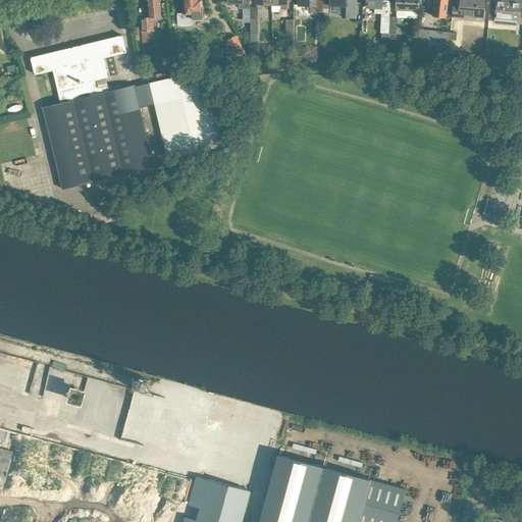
[(161,16),(159,0),(147,0),(149,16),(141,17),(142,31),(154,31),(153,17),(161,16)]
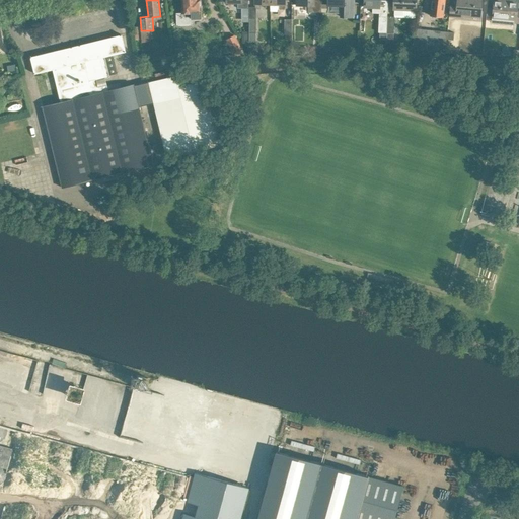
[(202,17),(201,0),(181,0),(182,12),(176,12),(176,24),(192,24),(192,18),(202,17)]
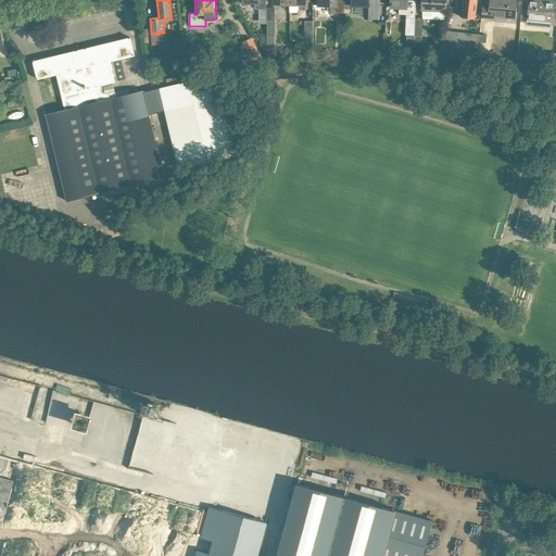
[(290,4),(290,0),(273,0),(274,9),(279,9),(279,4),(290,4)]
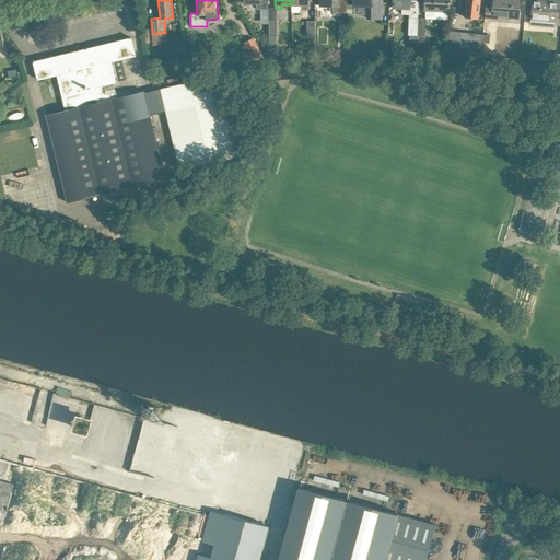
[(308,4),(307,0),(292,0),(292,4),(301,4),(301,10),(307,10),(307,4),(308,4)]
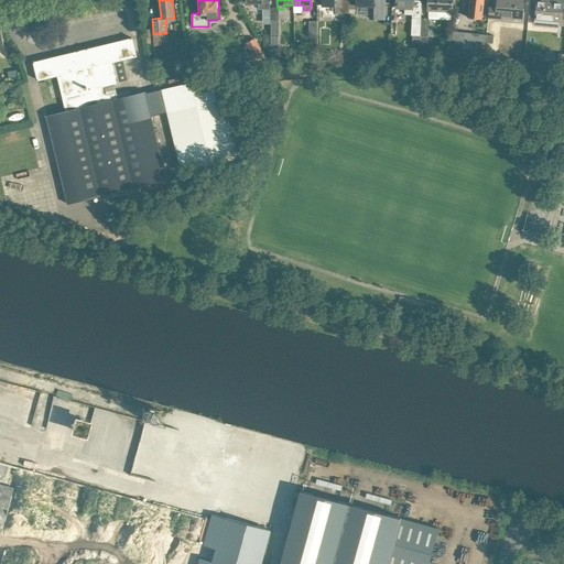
[(349,6),(349,0),(323,0),(323,6),(335,6),(335,13),(349,13),(349,6)]
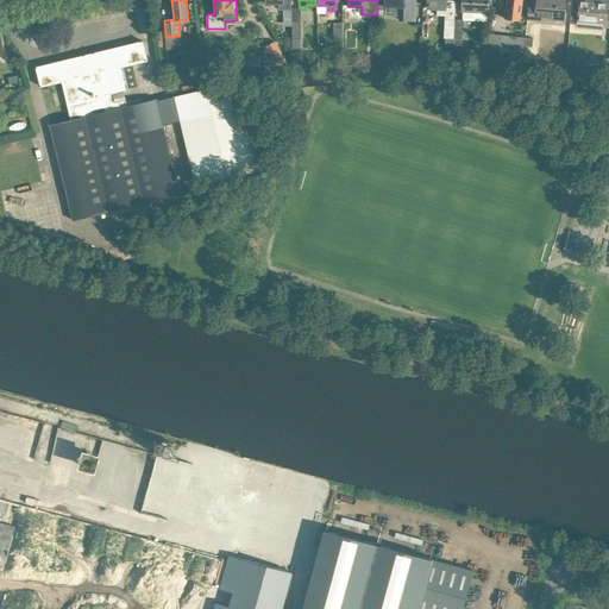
[(414,10),(414,0),(384,0),(385,5),(400,5),(400,19),(414,19),(414,10)]
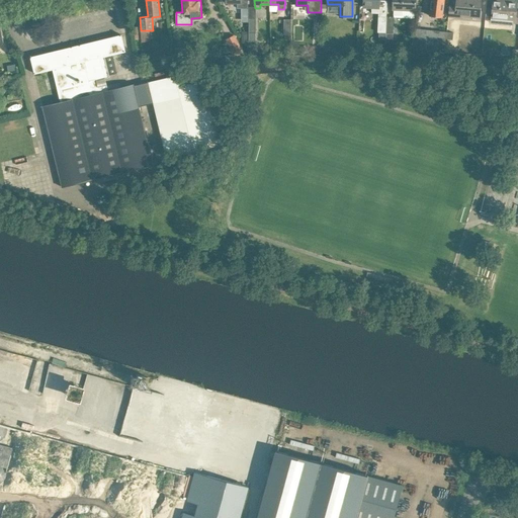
[(385,32),(385,16),(386,0),(363,0),(363,6),(372,6),(372,14),(378,15),(377,32),(385,32)]
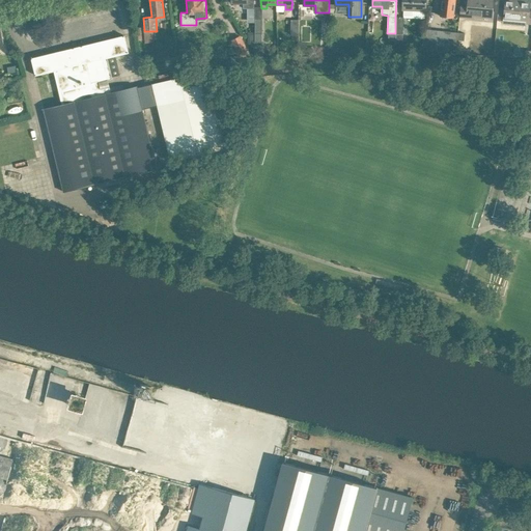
[(426,4),(425,0),(402,0),(403,1),(402,8),(426,9),(426,4)]
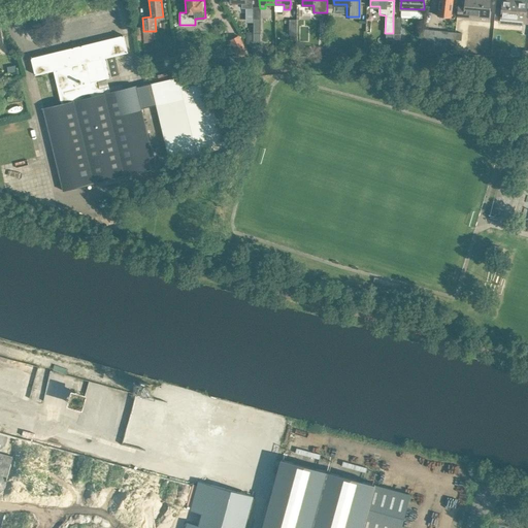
[(452,4),(452,0),(439,0),(439,3),(438,15),(451,17),(452,4)]
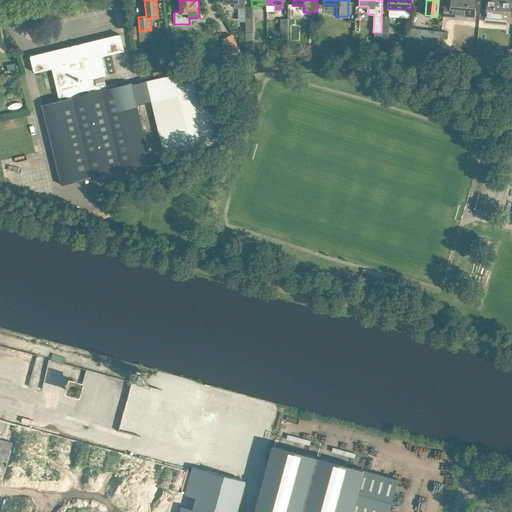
[(474,8),(474,0),(451,0),(451,6),(444,5),(443,17),(456,18),(457,16),(473,17),(474,8)]
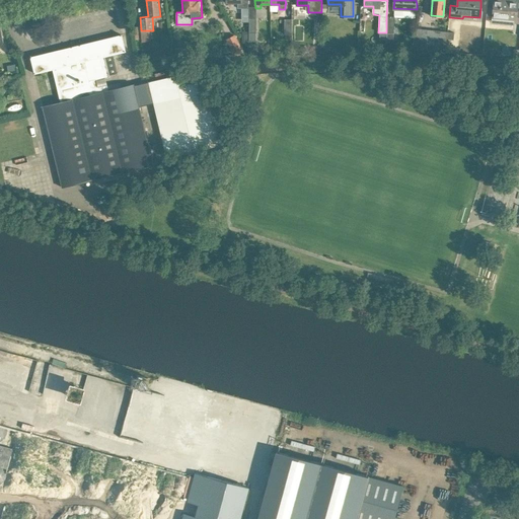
[(518,11),(517,11),(518,1),(505,0),(494,0),(494,9),(493,19),(510,20),(509,22),(518,23),(518,11)]
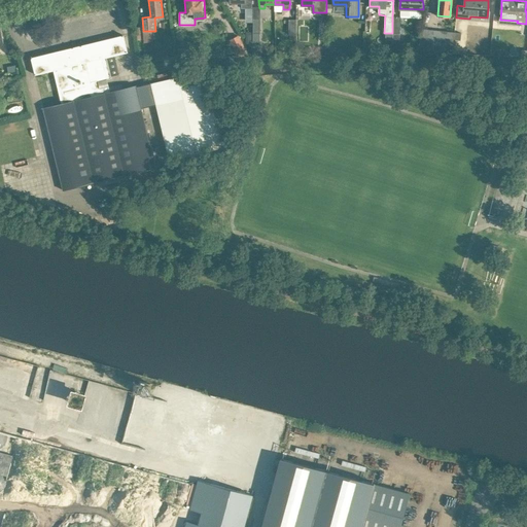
[(400,34),(400,16),(392,16),(392,33),(400,34)]
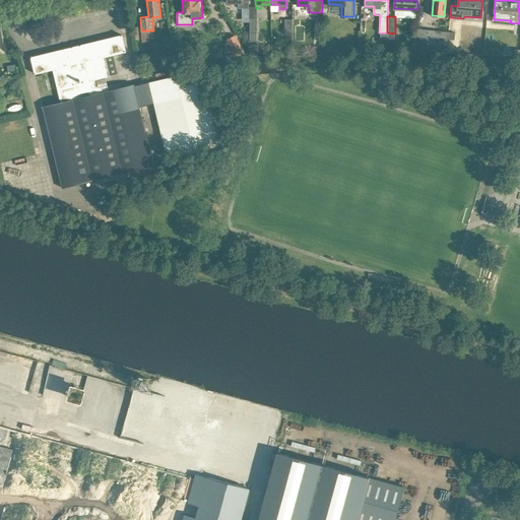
[(386,39),(386,43),(394,44),(395,34),(387,33),(386,39)]
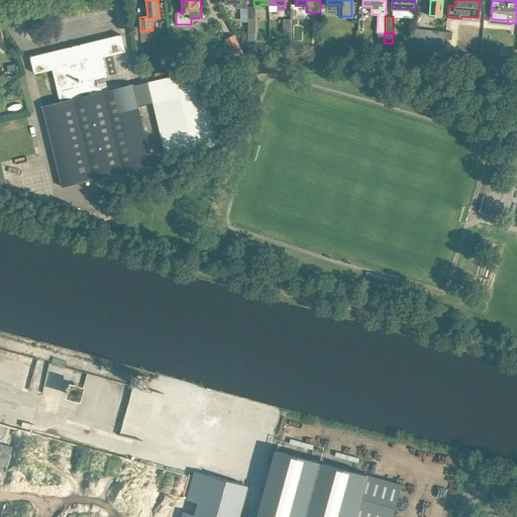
[(152,165),(136,95),(133,84),(108,91),(106,85),(98,87),(96,80),(109,77),(104,57),(125,52),(121,34),(30,57),(34,73),(53,69),(61,102),(42,106),(62,187),(152,165)]
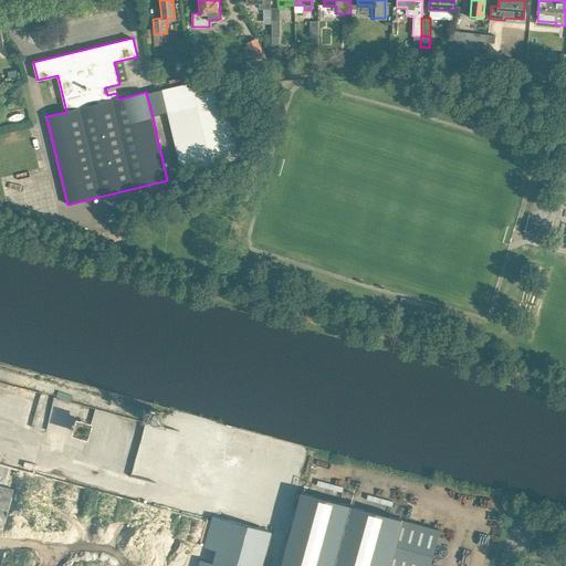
[(255,38),(245,43),(253,58),(263,52),(255,38)]
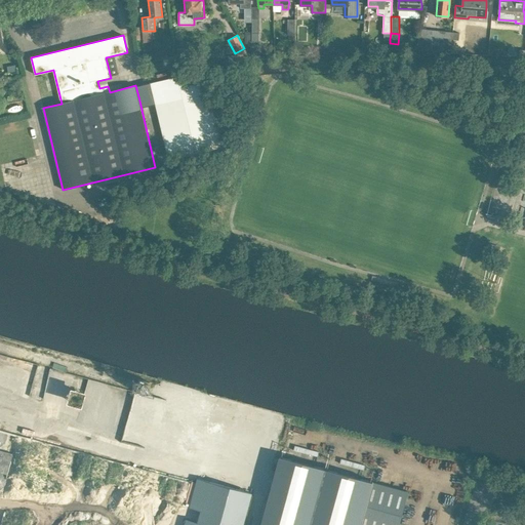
[(450,53),(451,39),(418,35),(417,50),(450,53)]
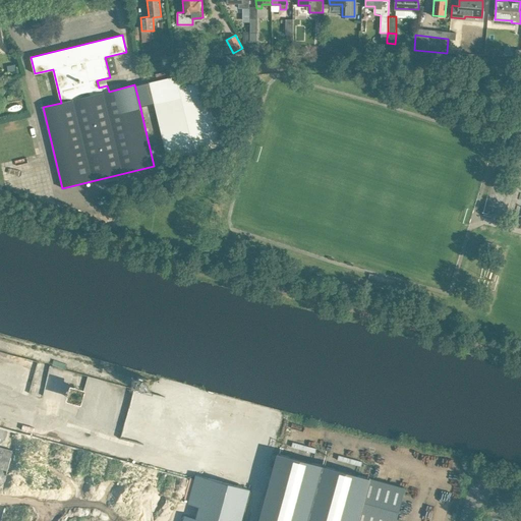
[(191,46),(176,47),(177,56),(192,55),(191,46)]
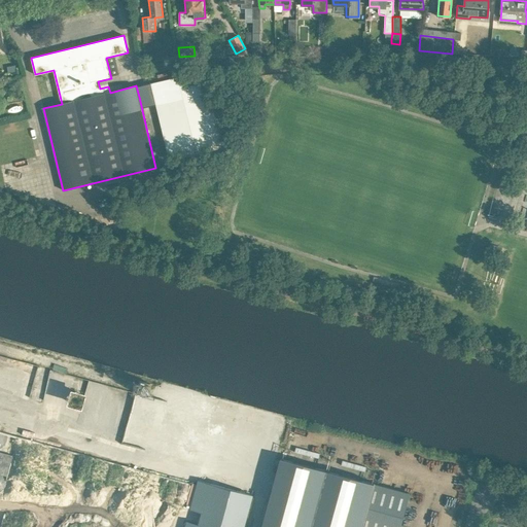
[(224,146),(205,69),(151,82),(171,160),(224,146)]
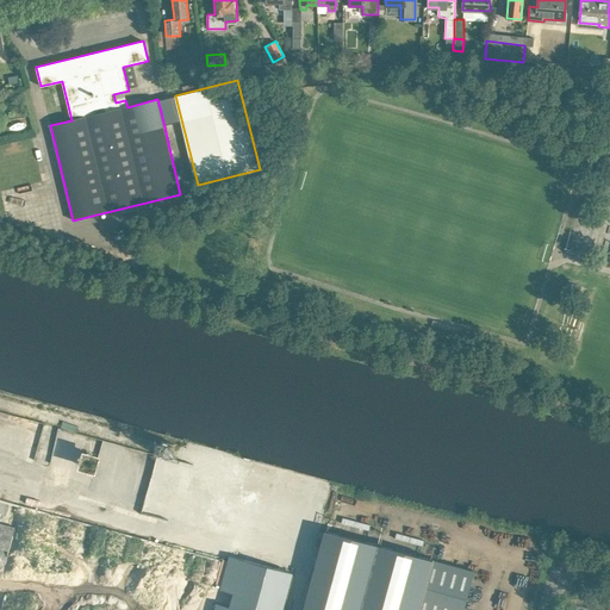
[(0,549),(10,552),(16,528),(0,523),(0,549)]
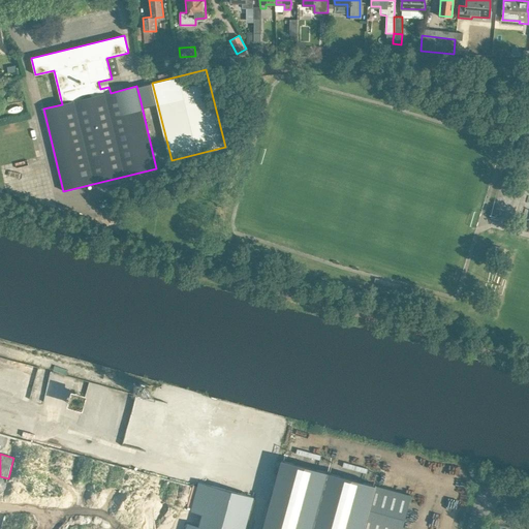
[(262,528),(401,528),(410,496),(281,461),(272,497),(262,528)]
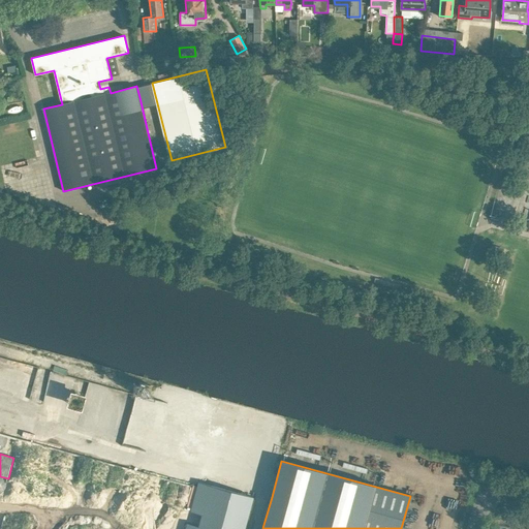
[(244,528),(253,497),(199,483),(186,528),(244,528)]
